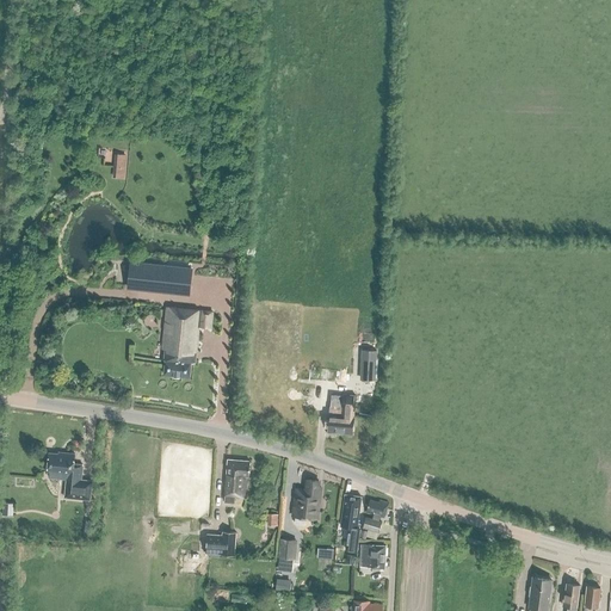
[(113,168),(124,170),(125,155),(115,154),(113,168)]
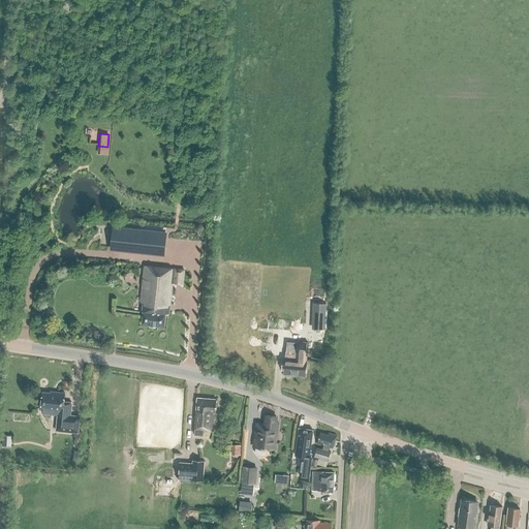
[(113,227),(111,249),(163,255),(165,234),(132,229),(113,227)]
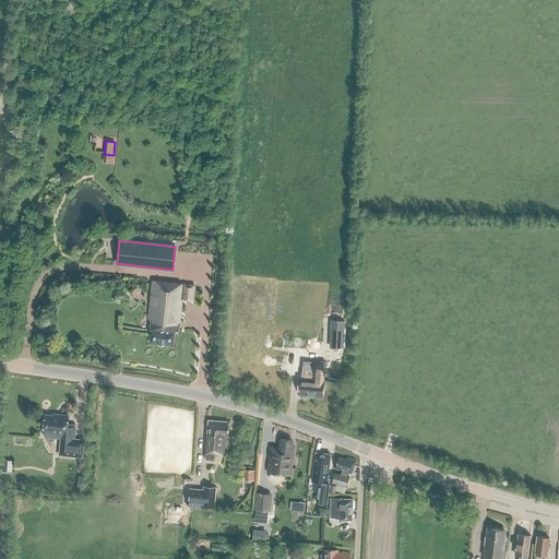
[(194,286),(153,281),(149,319),(151,320),(150,330),(151,330),(150,343),(173,346),(175,333),(176,333),(177,323),(179,323),(181,299),(193,300),(194,286)]
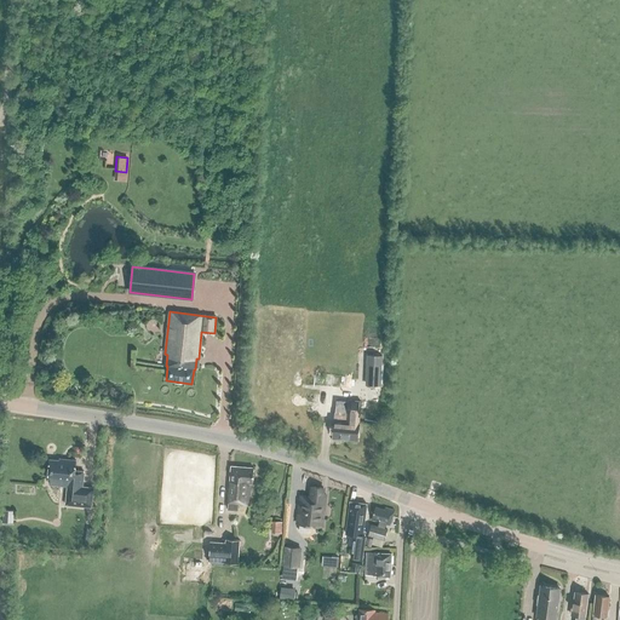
[(380,386),(383,356),(366,355),(366,363),(374,363),(373,385),(380,386)]
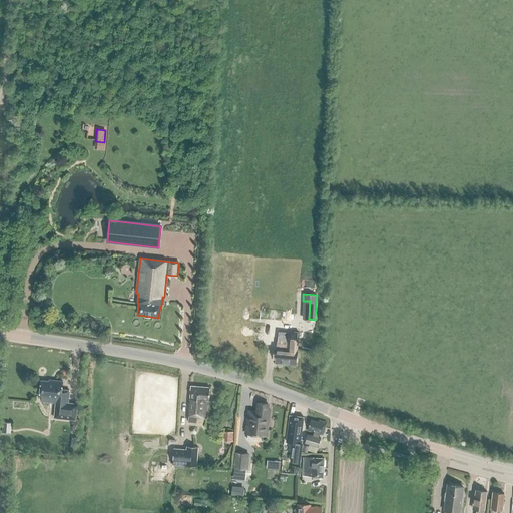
[(275,363),(295,365),(297,350),(297,351),(299,333),(289,332),(287,349),(276,348),(275,363)]
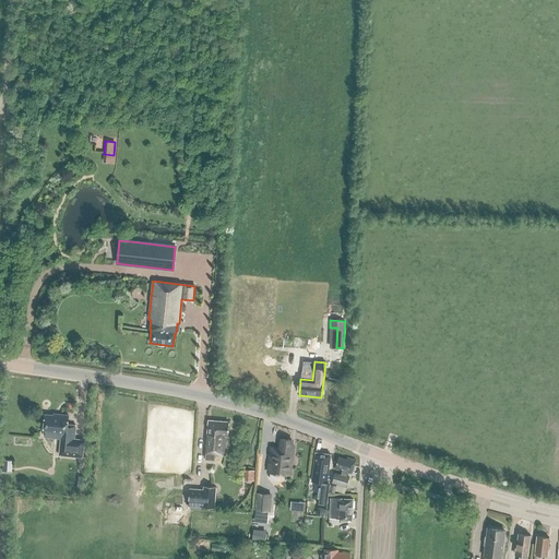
[(75,426),(68,425),(68,416),(59,415),(58,416),(45,415),(43,432),(45,432),(45,438),(60,439),(59,455),(82,458),(84,440),(74,439),(74,432),(75,426)]
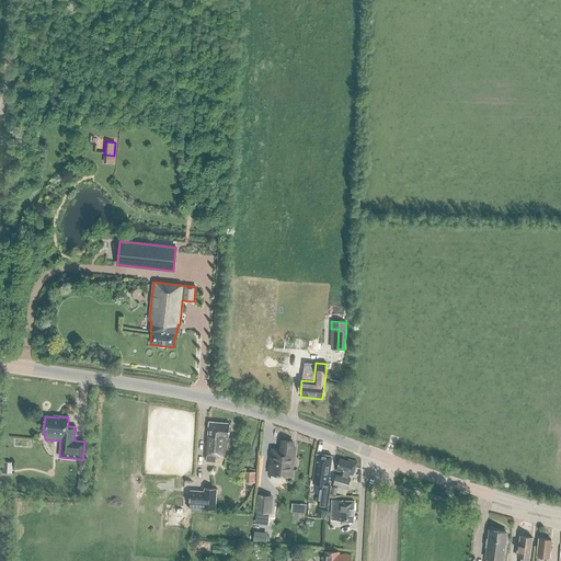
[(206,461),(215,462),(215,457),(224,457),(225,437),(228,438),(229,424),(209,422),(206,461)]
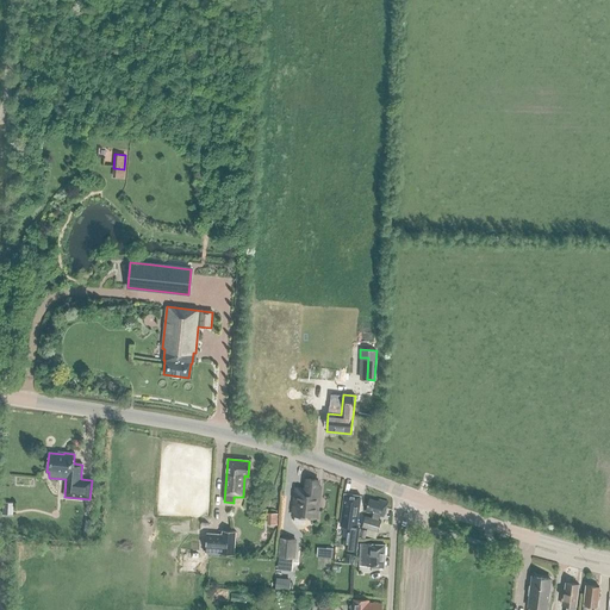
[(292,516),(317,518),(321,489),(317,489),(318,480),(306,479),(305,490),(296,489),(292,516)]
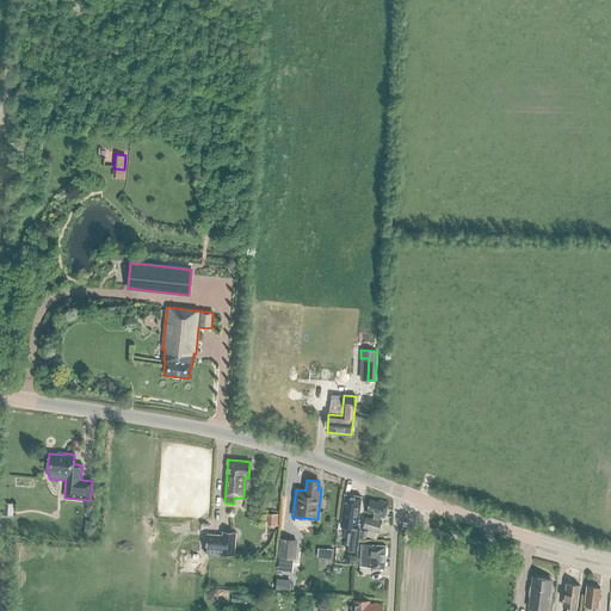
[(340,526),(352,528),(351,536),(349,536),(346,550),(356,551),(358,537),(359,529),(357,528),(362,497),(345,495),(340,526)]
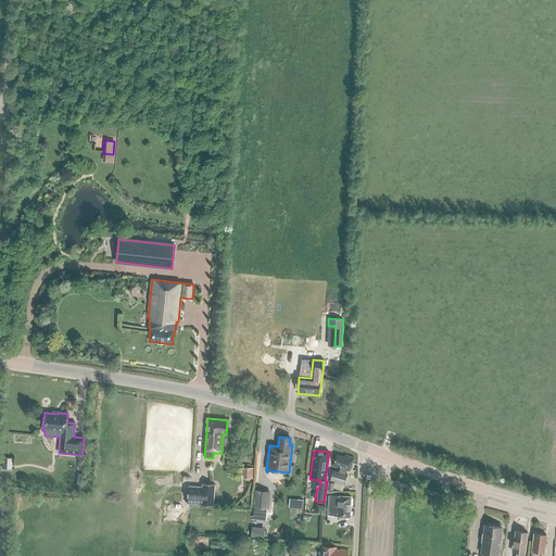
[(345,456),(345,457),(337,455),(333,466),(340,468),(339,472),(344,475),(346,469),(350,470),(353,458),(345,456)]
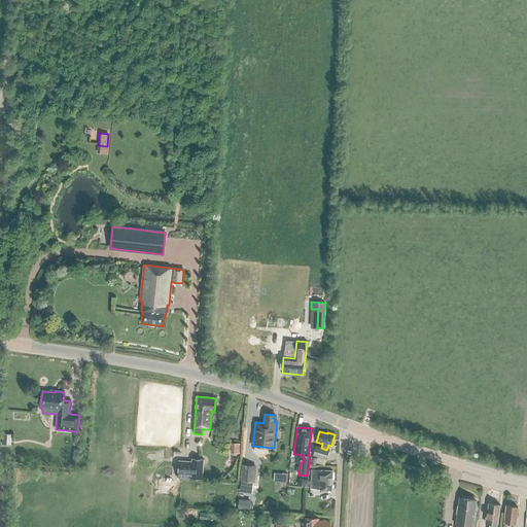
[(231,442),(230,452),(239,452),(239,442),(231,442)]
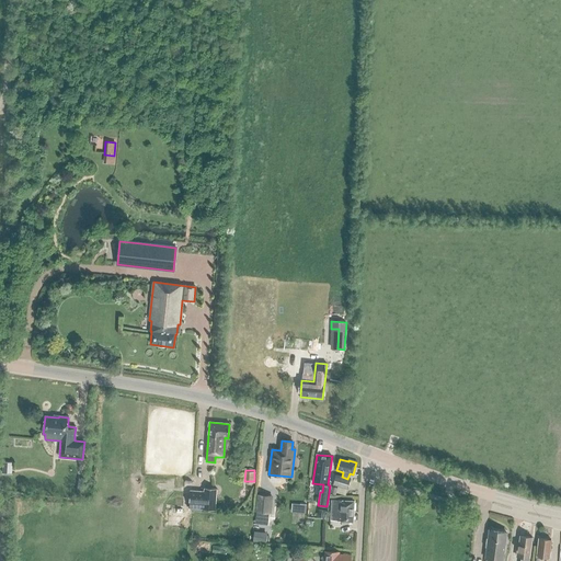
[(335,474),(332,484),(347,489),(350,479),(347,479),(342,477),(335,474)]
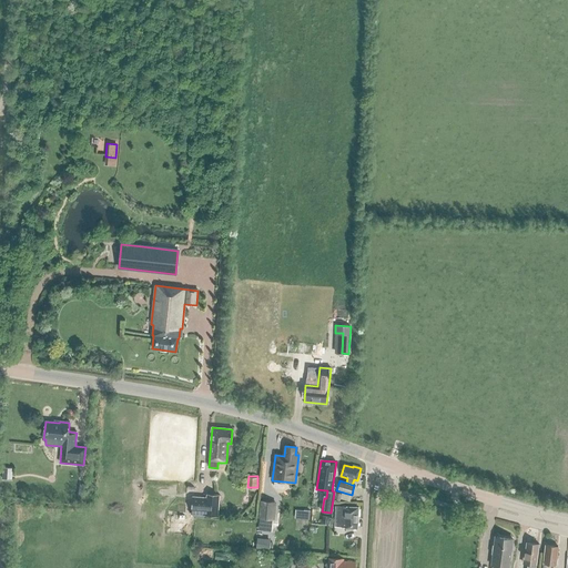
[(85,499),(88,485),(80,484),(78,498),(85,499)]
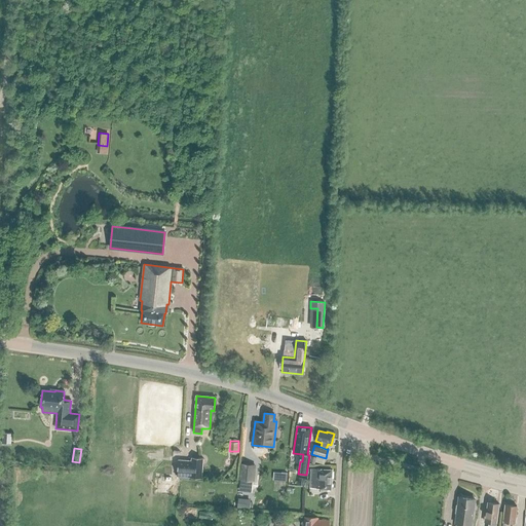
[(191,461),(178,460),(177,477),(190,477),(190,478),(201,479),(202,458),(191,458),(191,461)]
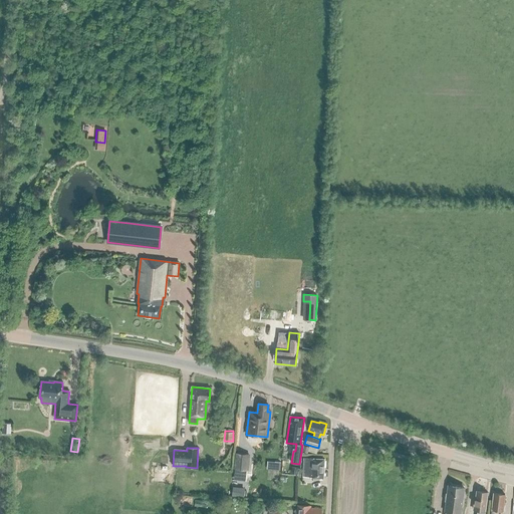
[(235,469),(247,471),(248,455),(236,453),(235,469)]
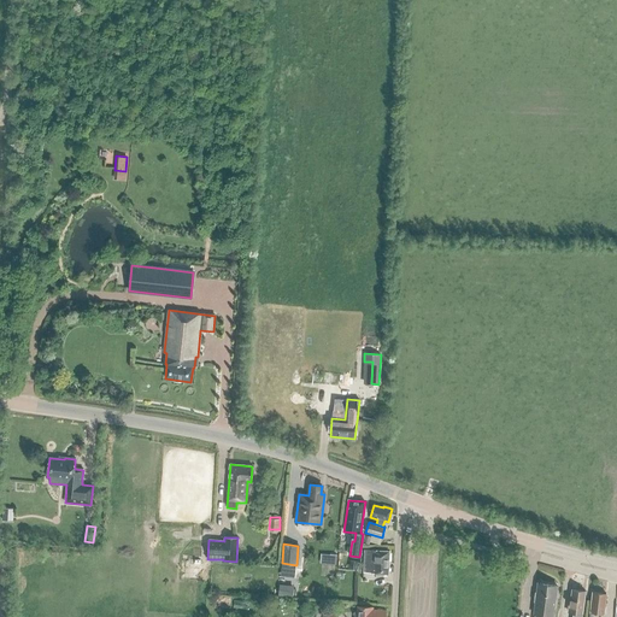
[(364,550),(363,573),(388,574),(389,551),(364,550)]
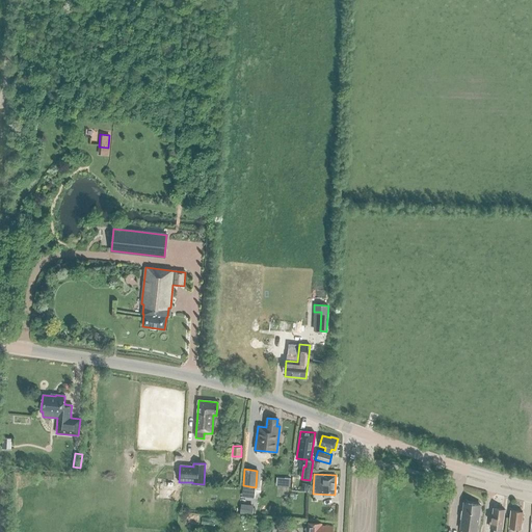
[(460,531),(474,531),(475,531),(478,531),(480,514),(479,513),(480,505),(464,503),(463,511),(461,511),(460,519),(462,519),(460,530),(461,530),(460,531)]
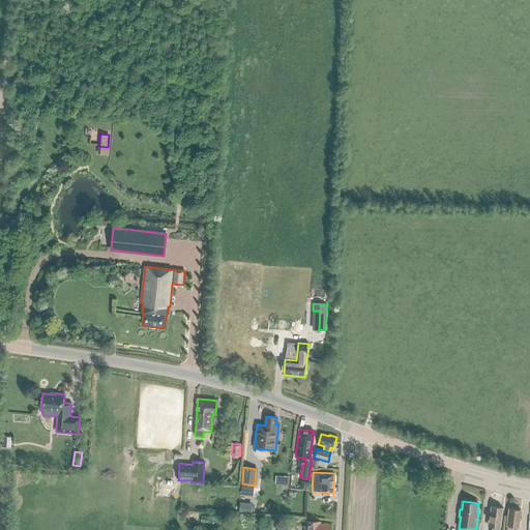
[(492,526),(491,529),(499,529),(503,508),(491,506),(489,526),(492,526)]
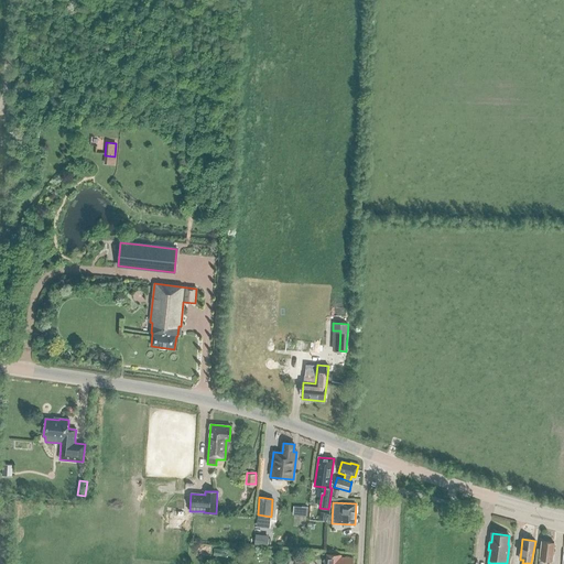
[(552,561),(554,543),(541,541),(539,563),(545,563),(546,561),(552,561)]
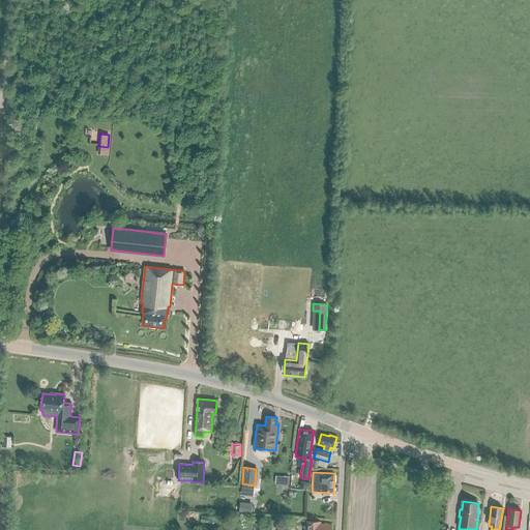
[(330,529),(331,525),(320,524),(320,522),(306,521),(306,527),(304,527),(303,529),(330,529)]
